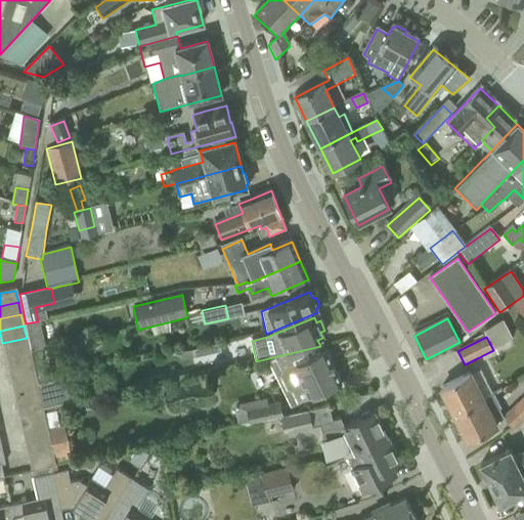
[(29,349),(28,345),(27,338),(2,343),(4,354),(29,349)]
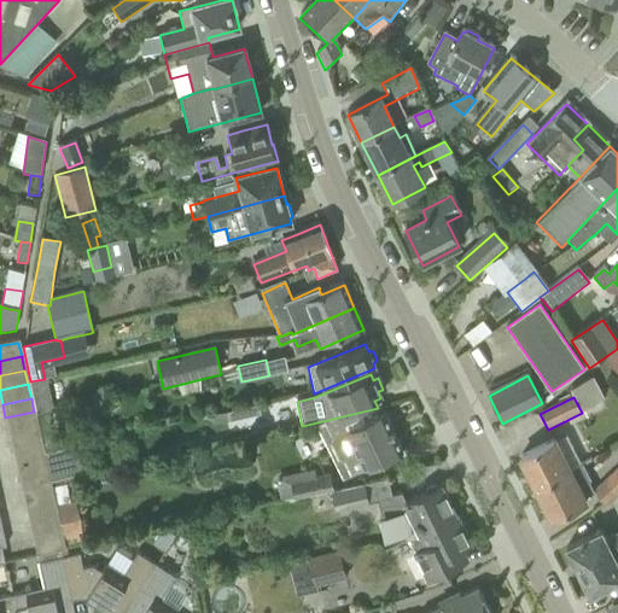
[(228,409),(231,420),(261,414),(258,402),(228,409)]
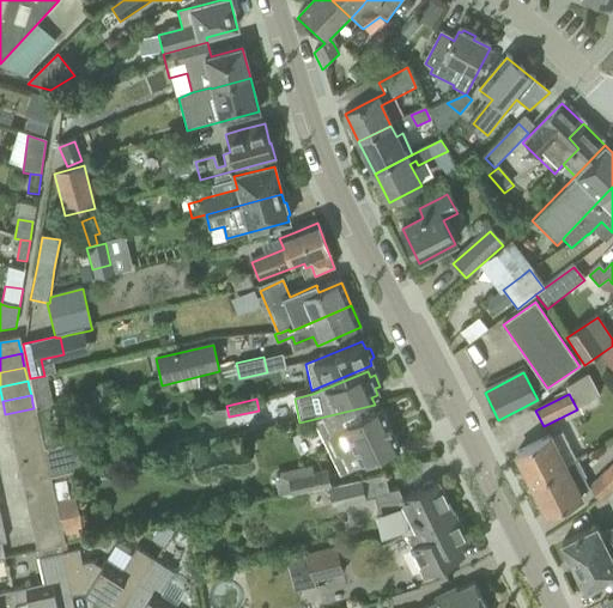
[(37,421),(34,408),(5,414),(8,429),(37,421)]
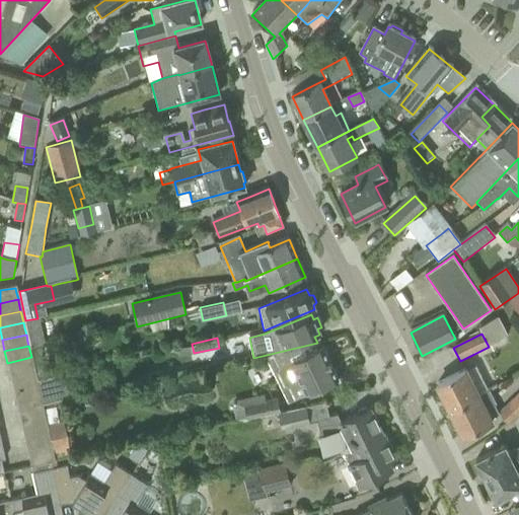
[(339,381),(330,365),(321,348),(281,368),(278,373),(285,387),(290,388),(296,400),(307,394),(308,396),(339,381)]
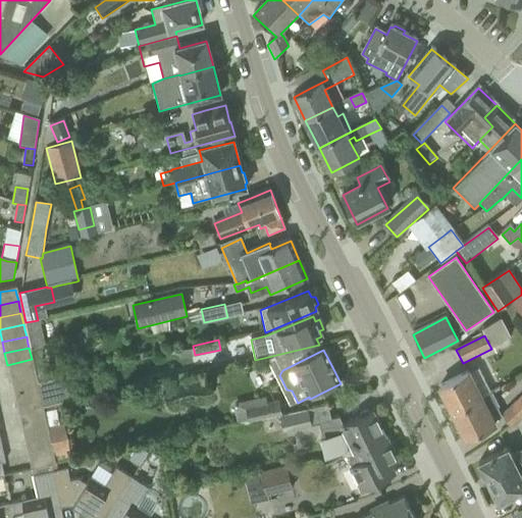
[(34,371),(32,359),(7,365),(10,376),(34,371)]
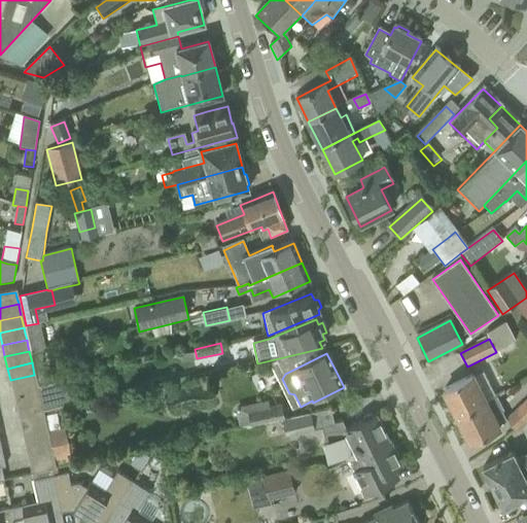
[(37,386),(34,375),(10,380),(12,392),(37,386)]
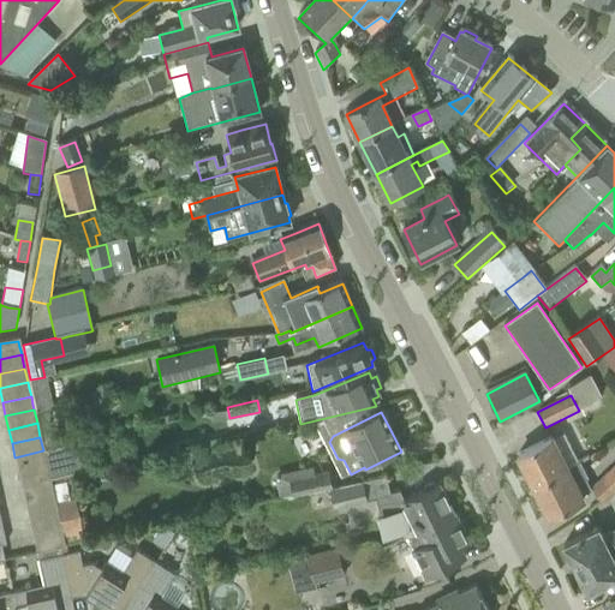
[(567,471),(562,461),(551,441),(518,456),(533,488),(567,471)]
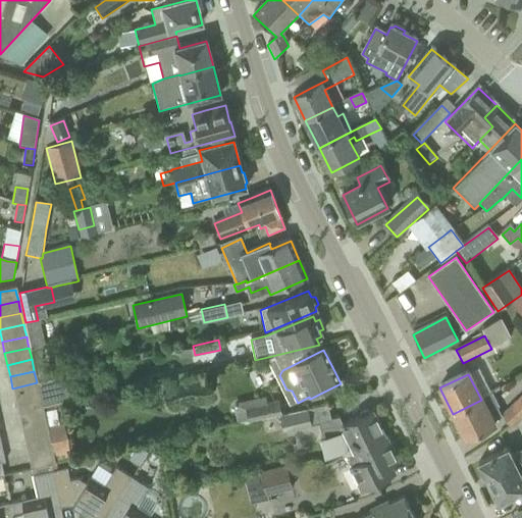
[(40,395),(37,383),(37,382),(12,389),(15,400),(40,395)]
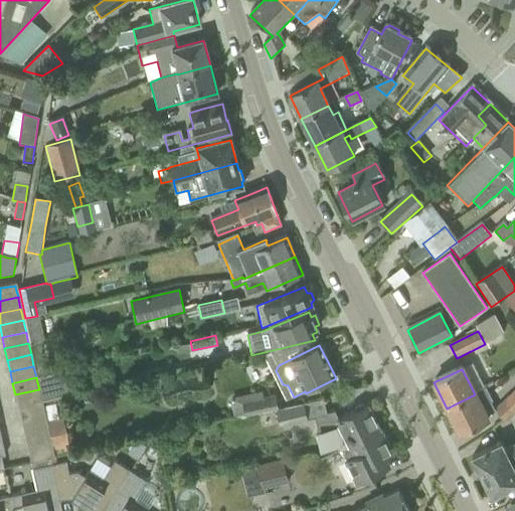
[(495,413),(490,403),(492,402),(485,388),(475,394),(447,408),(460,434),(487,419),(495,413)]
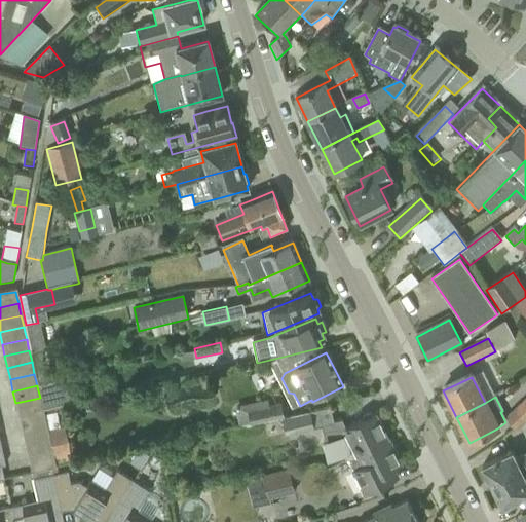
[(42,409),(40,401),(40,398),(15,403),(17,415),(42,409)]
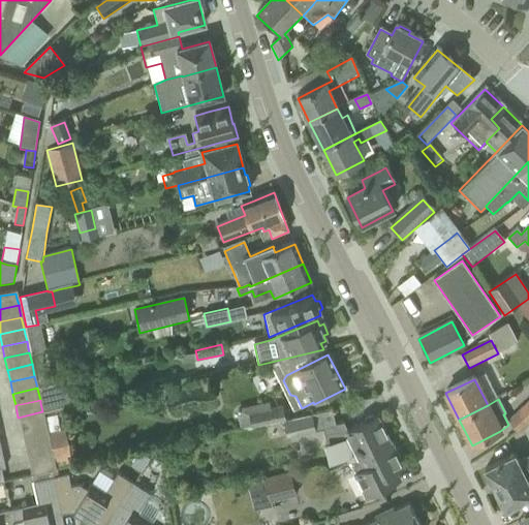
[(509,424),(518,432),(528,421),(528,402),(514,418),(515,419),(509,424)]
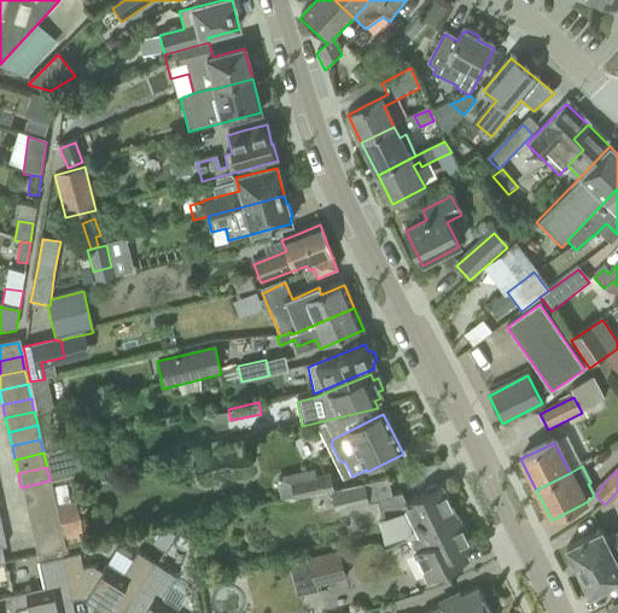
[(330,474),(318,478),(315,471),(289,477),(293,501),(334,491),(330,474)]
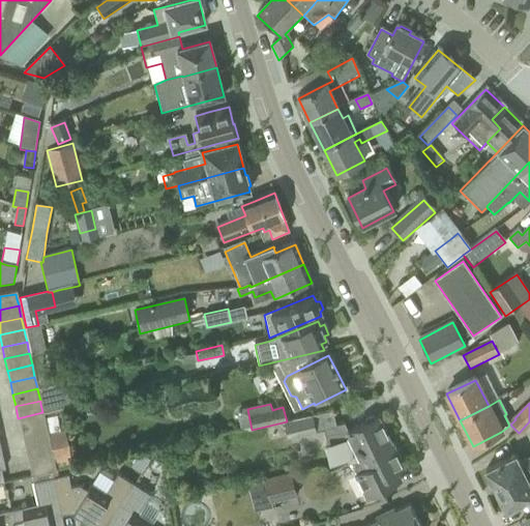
[(46,425),(43,417),(42,412),(18,418),(21,430),(46,425)]
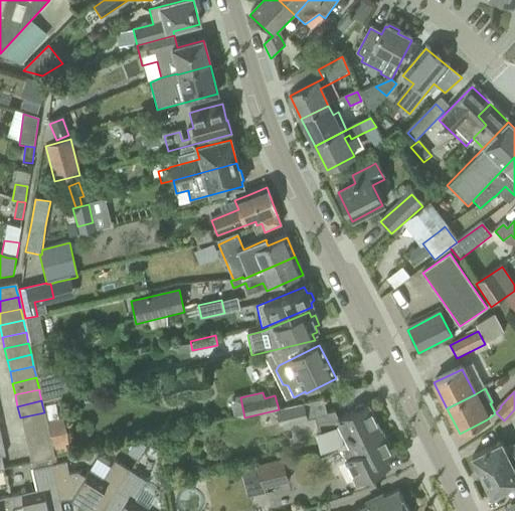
[(307,421),(303,405),(277,411),(280,429),(307,421)]
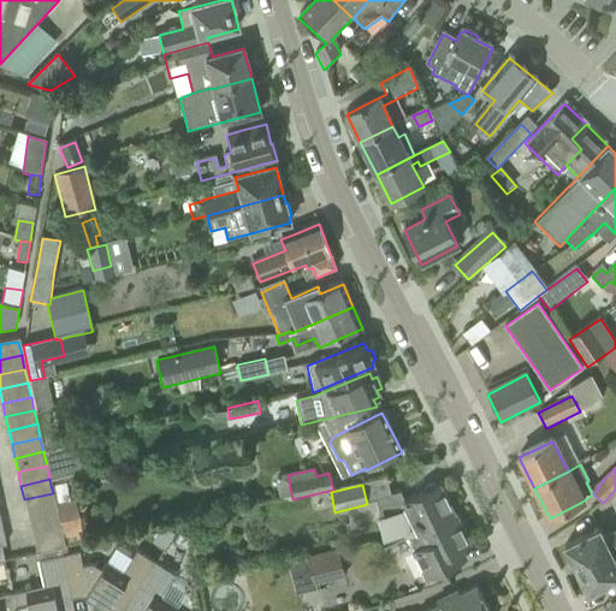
[(439,486),(418,497),(404,504),(401,494),(375,500),(375,503),(379,522),(391,520),(397,532),(402,531),(408,541),(420,537),(419,534),(455,516),(439,486)]
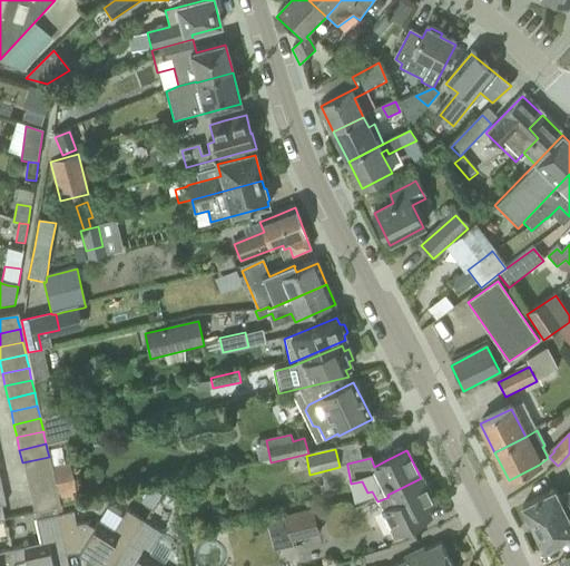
[(51,469),(50,464),(49,457),(22,462),(26,476),(51,469)]
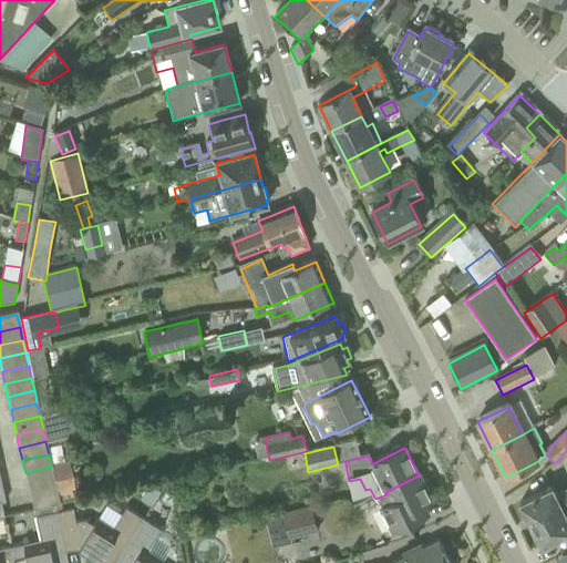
[(71,493),(64,466),(52,469),(53,476),(54,480),(57,492),(58,497),(71,493)]
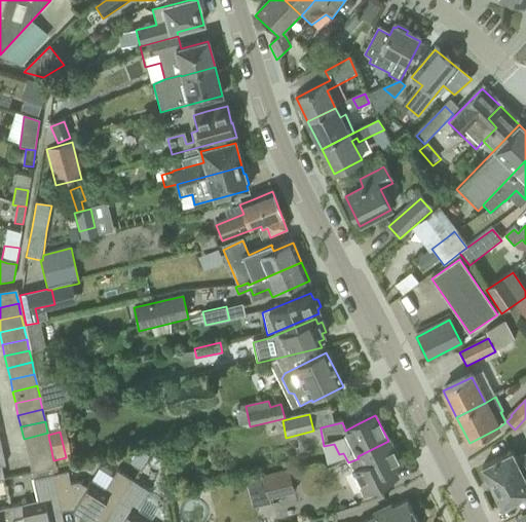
[(50,445),(49,441),(48,435),(47,433),(24,439),(26,450),(50,445)]
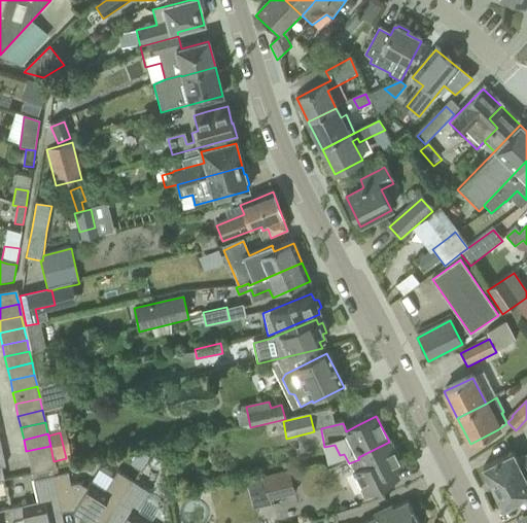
[(389,442),(358,457),(359,459),(349,463),(365,497),(398,481),(394,473),(402,467),(389,442)]
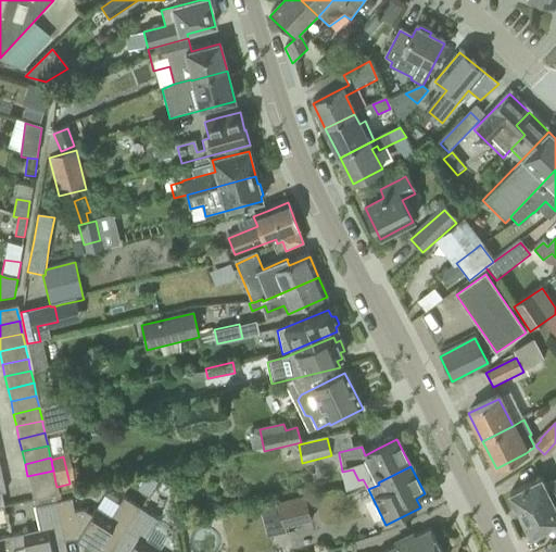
[(55,483),(53,471),(27,476),(30,489),(55,483)]
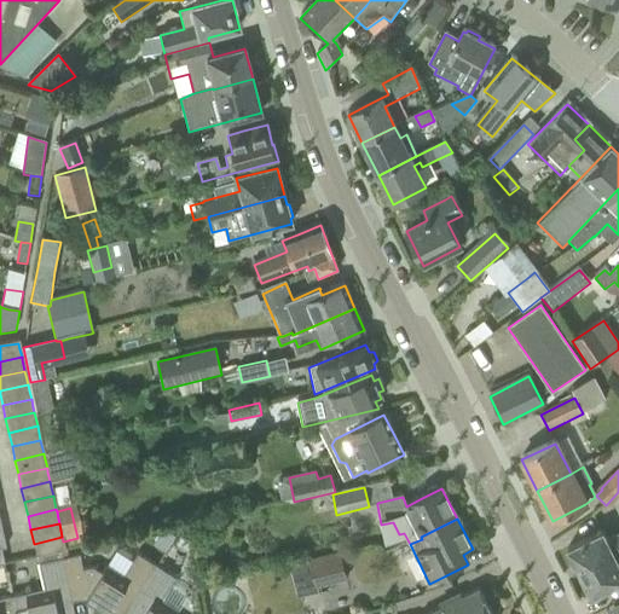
[(579,574),(618,554),(618,537),(607,544),(602,534),(567,551),(579,574)]
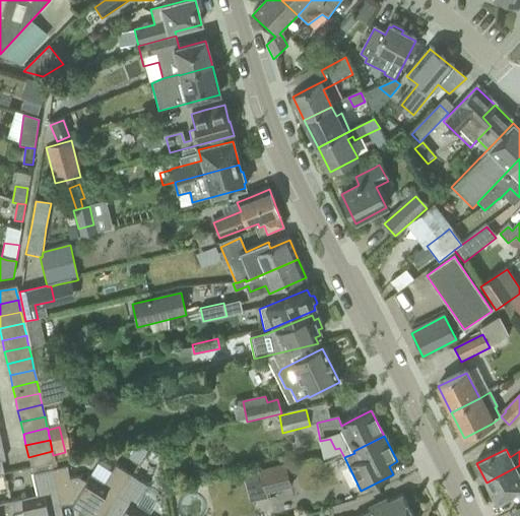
[(55,463),(53,455),(52,451),(28,457),(30,468),(31,468),(50,464),(55,463)]
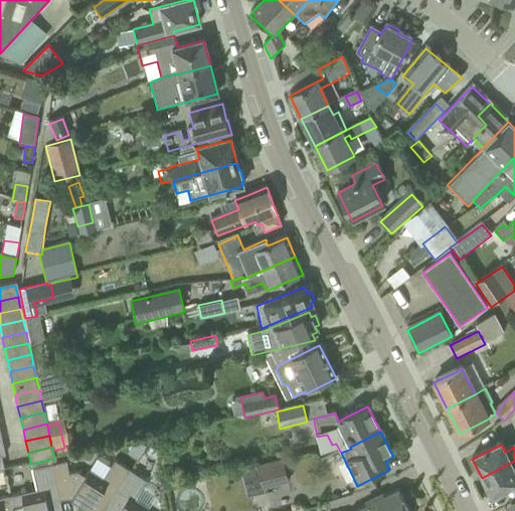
[(60,510),(59,502),(51,466),(49,460),(31,464),(32,470),(36,492),(9,498),(11,510),(60,510)]
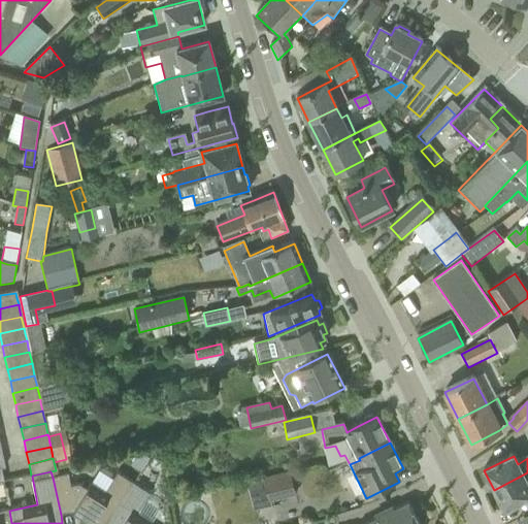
[(527,472),(494,490),(504,511),(527,498),(527,472)]
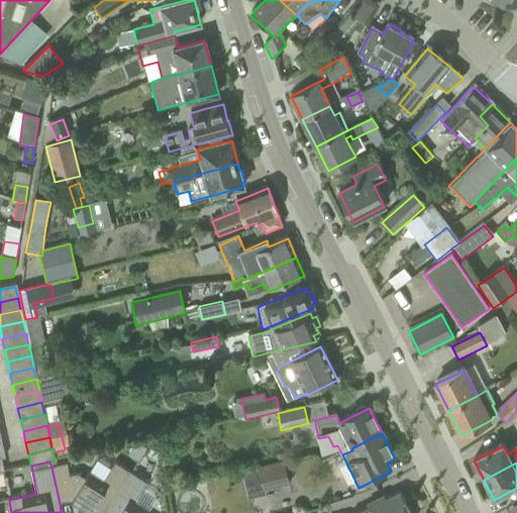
[(284,464),(257,470),(240,475),(247,502),(265,498),(264,493),(290,486),(284,464)]
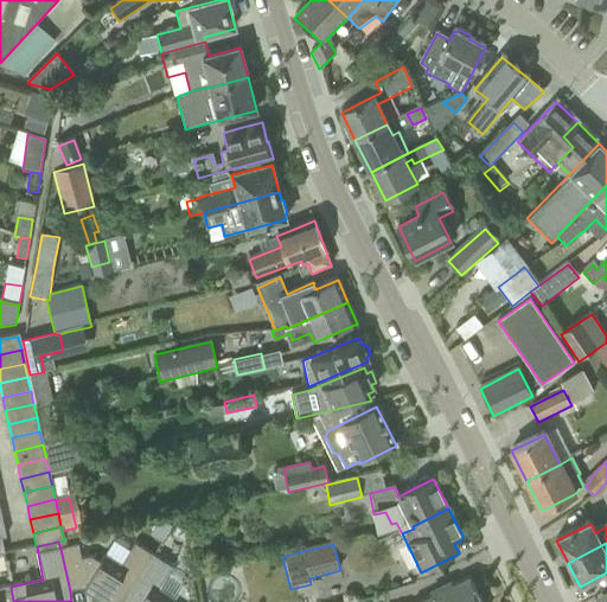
[(125,601),(153,557),(135,545),(121,568),(106,558),(102,564),(91,558),(81,561),(77,545),(61,549),(70,591),(85,589),(104,601),(108,601),(125,601)]
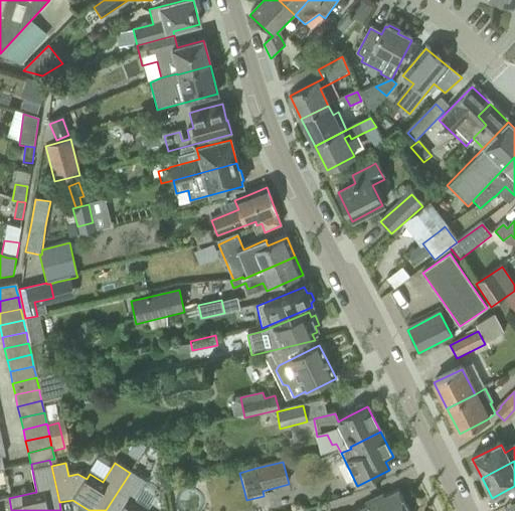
[(147,484),(130,473),(106,510),(147,510),(135,502),(147,484)]
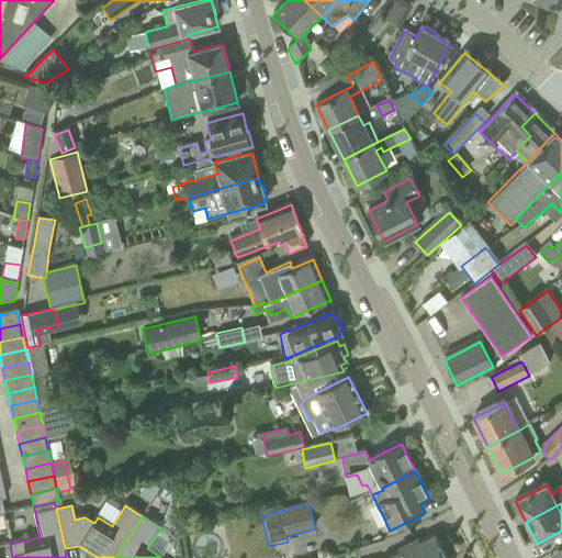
[(445,557),(435,537),(415,547),(394,557),(445,557)]
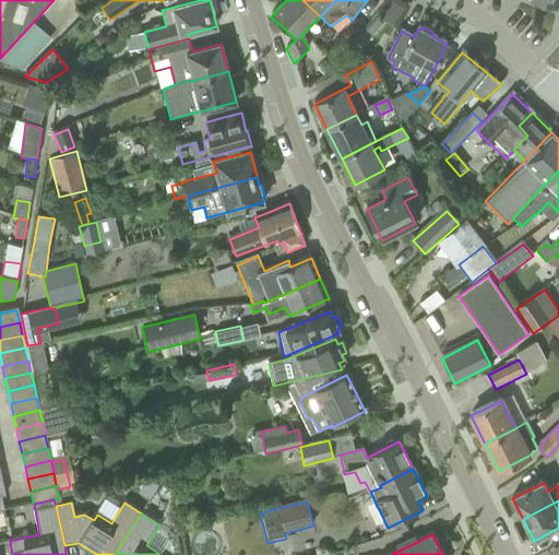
[(12,554),(10,541),(0,542),(0,554),(12,554)]
